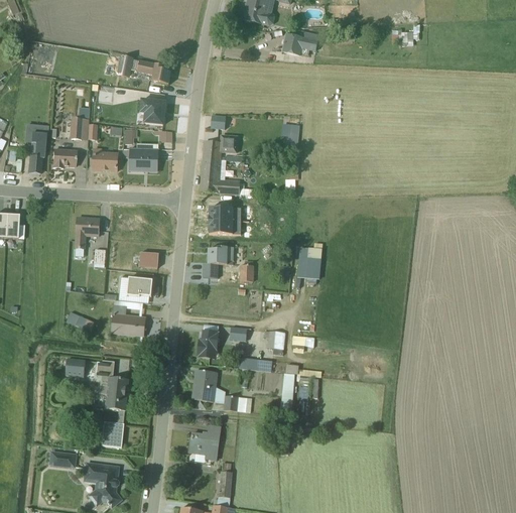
[(246,0),(242,18),(271,26),(274,16),(270,15),(274,0),(282,0),(290,2),(290,0),(246,0)]
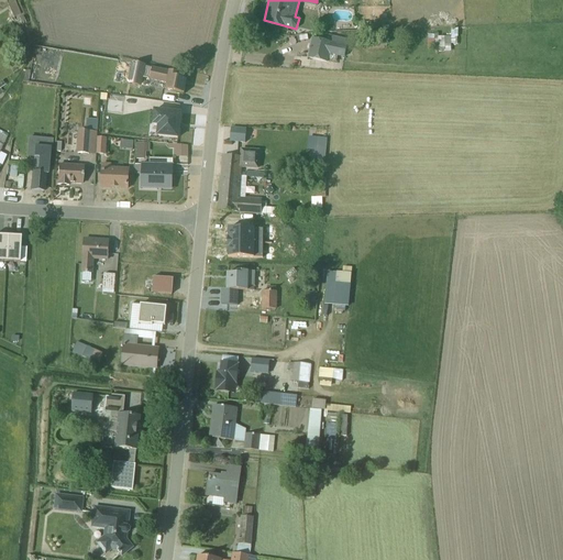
[(327,61),(328,58),(337,61),(338,54),(344,55),(348,39),(328,34),(327,40),(311,36),(307,56),(327,61)]
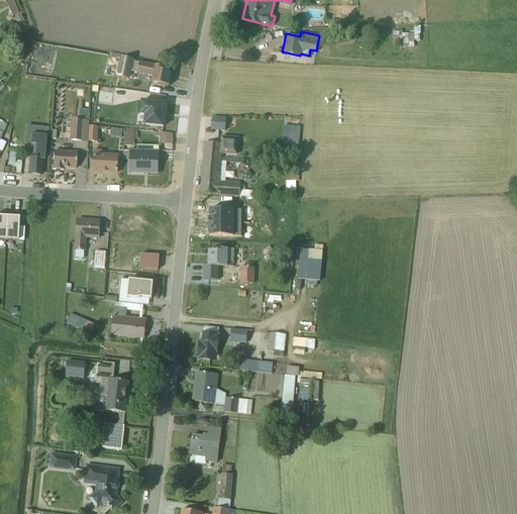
[(413,32),(401,32),(402,44),(413,43),(413,32)]
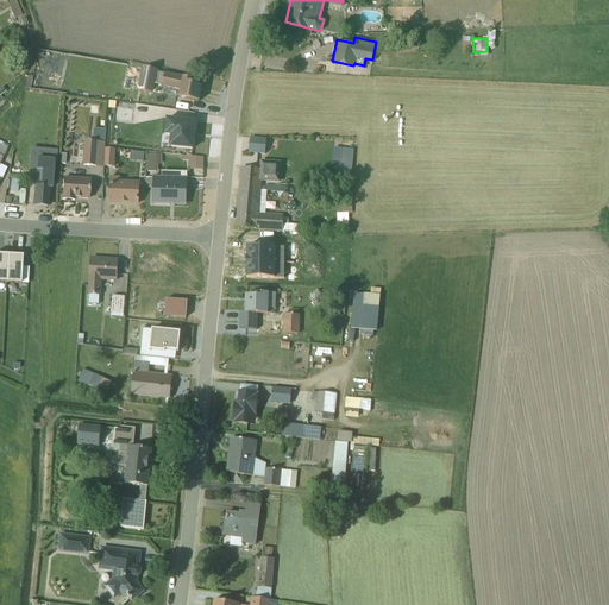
[(44,74),(56,76),(60,50),(38,46),(33,76),(43,79),(44,74)]
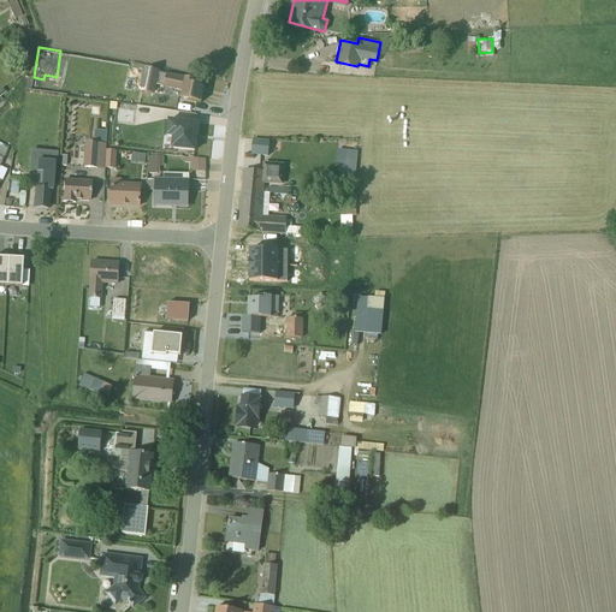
[(152,90),(157,70),(146,67),(141,88),(152,90)]
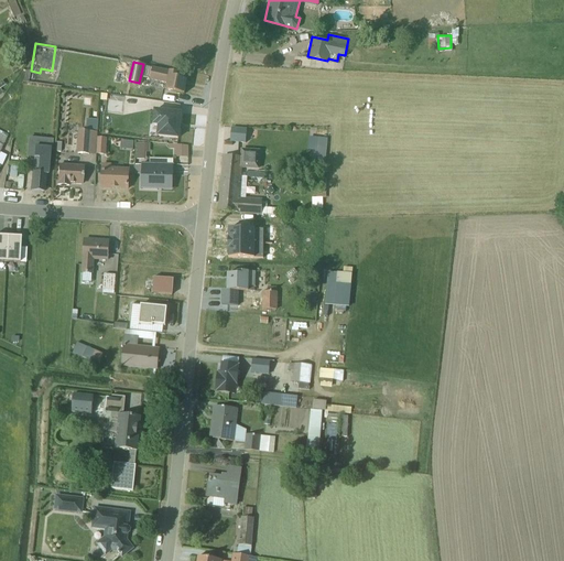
[(179,72),(152,66),(149,78),(166,82),(165,88),(184,93),(187,78),(177,76),(179,72)]
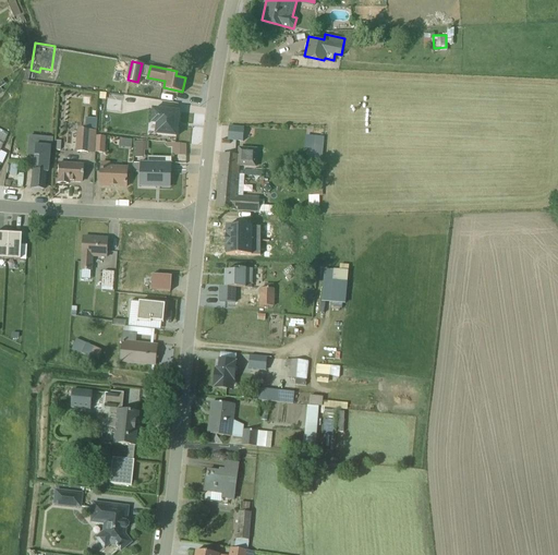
[(179,110),(152,108),(149,123),(156,123),(155,133),(177,135),(179,110)]
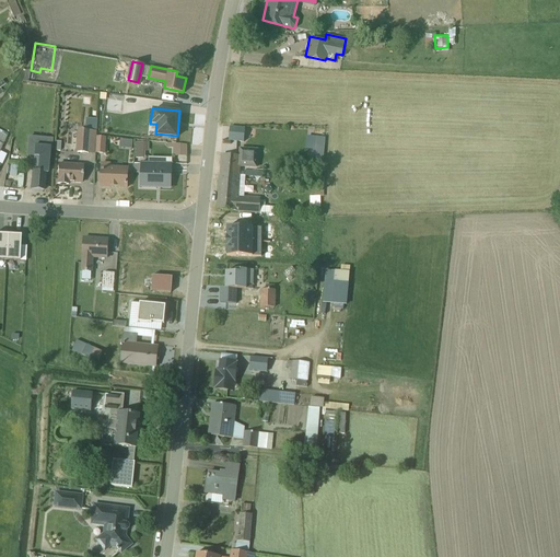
[(98,125),(98,115),(88,114),(86,125),(98,125)]
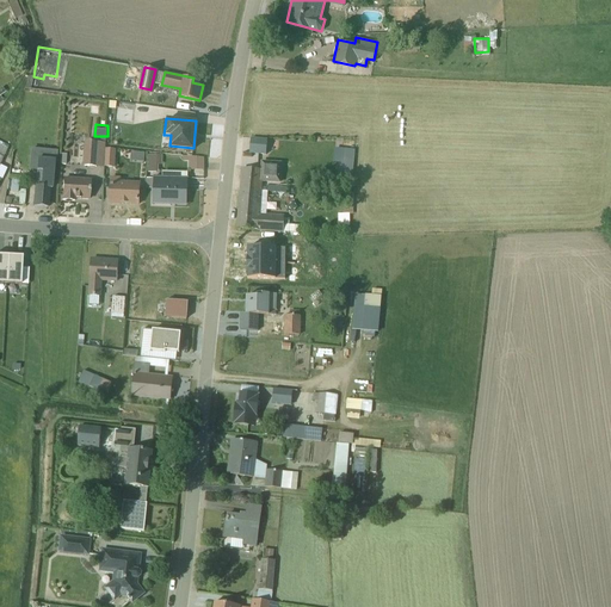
[(266,137),(251,136),(250,152),(264,153),(266,137)]
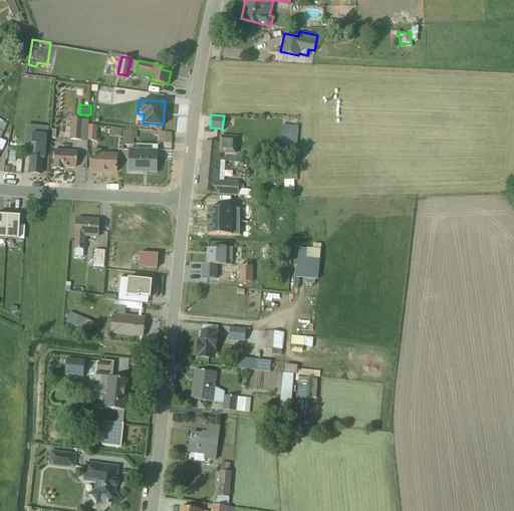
[(85,140),(87,118),(71,117),(70,139),(85,140)]
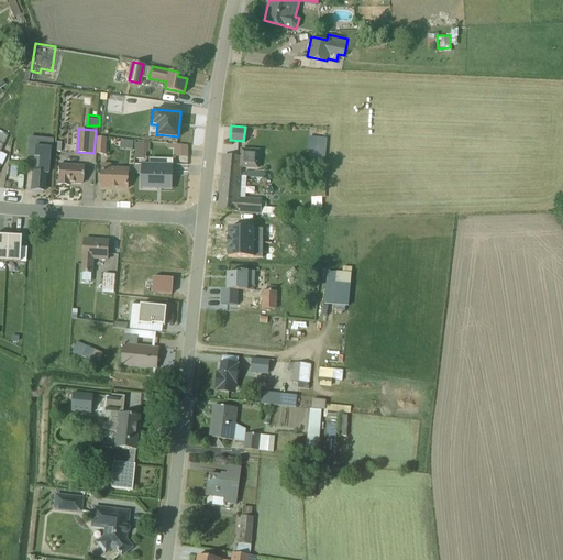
[(309,133),(309,160),(327,161),(328,133),(309,133)]
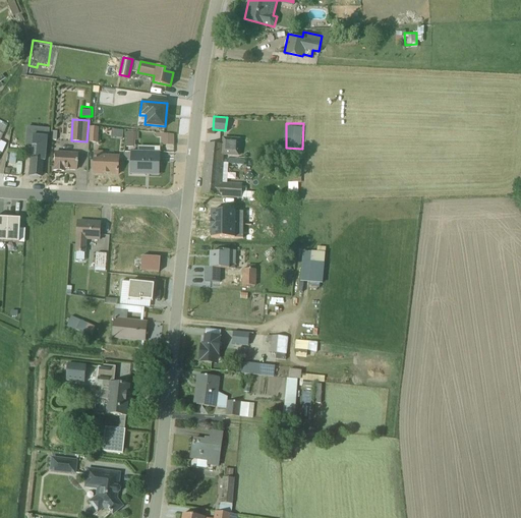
[(99,125),(90,125),(89,140),(98,140),(99,125)]
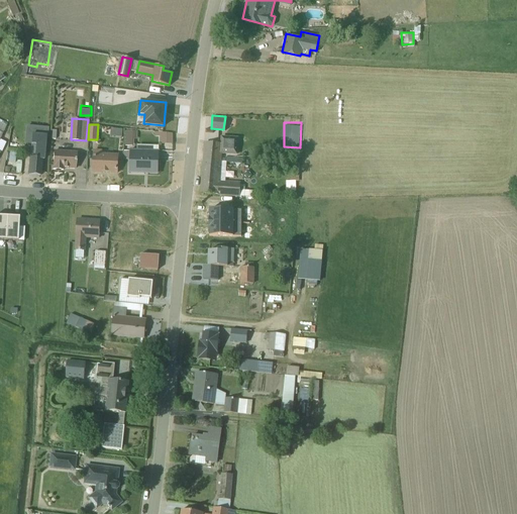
[(134,143),(135,136),(137,136),(137,128),(125,127),(125,142),(134,143)]
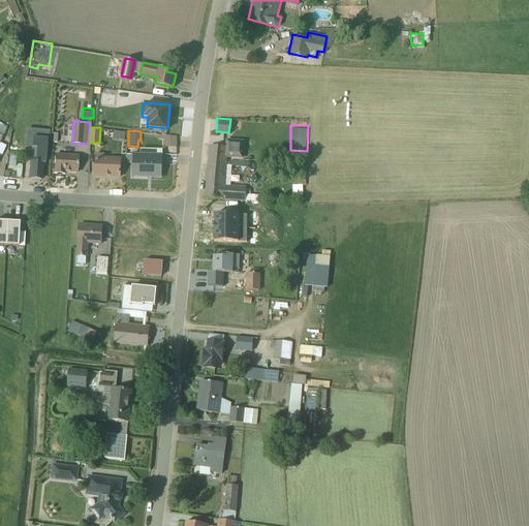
[(164,144),(178,144),(178,131),(159,132),(159,136),(164,135),(164,144)]
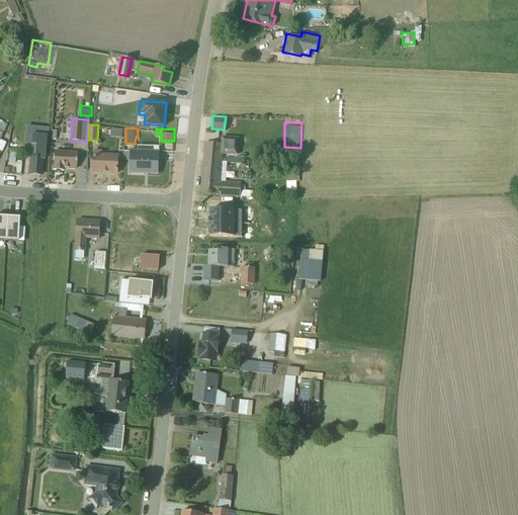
[(45,134),(25,133),(24,142),(30,143),(28,173),(38,174),(39,158),(42,158),(45,134)]
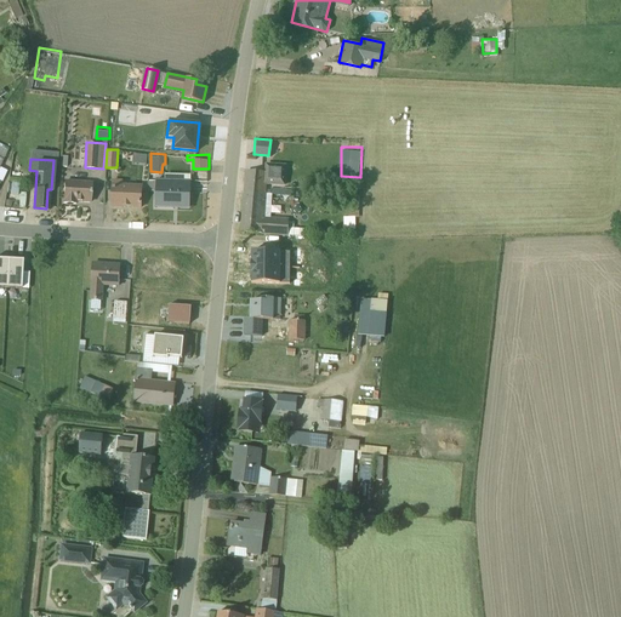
[(265,163),(265,171),(246,170),(244,190),(266,193),(267,183),(284,184),(286,164),(265,163)]
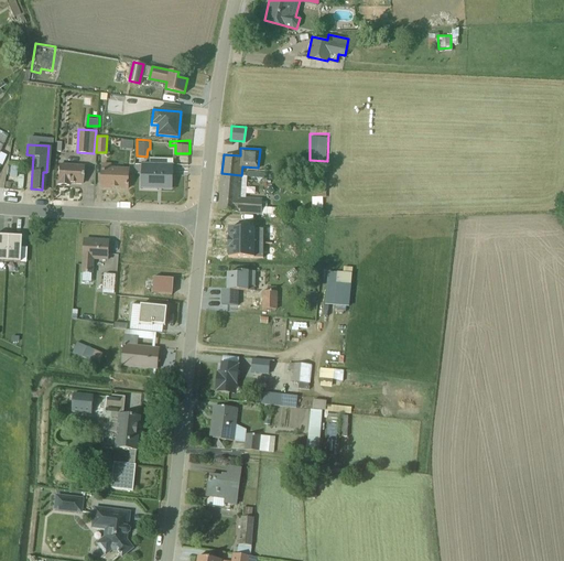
[(101,161),(101,186),(128,187),(129,166),(110,165),(110,162),(101,161)]
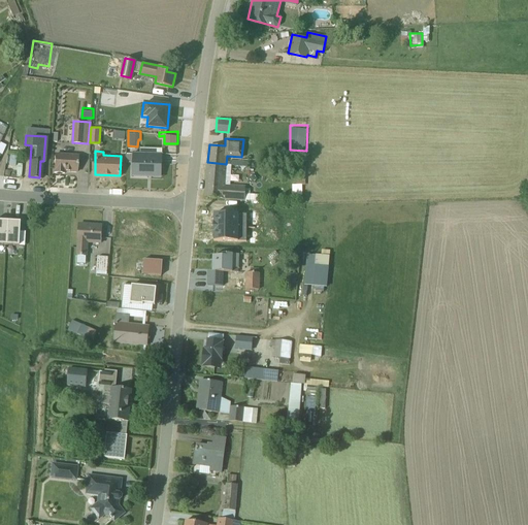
[(55,152),(54,172),(64,173),(64,170),(75,170),(76,153),(55,152)]
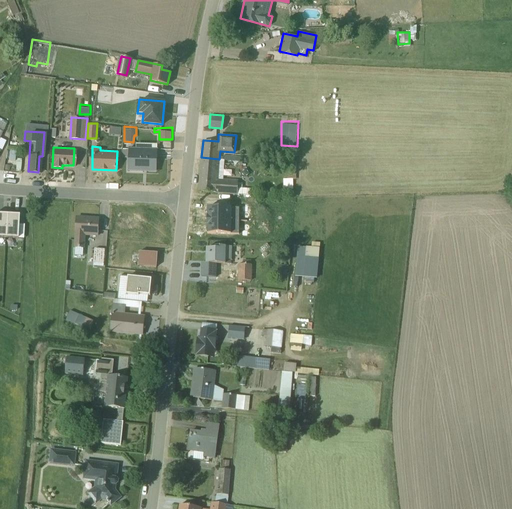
[(127,156),(126,170),(155,171),(157,148),(123,147),(122,156),(127,156)]
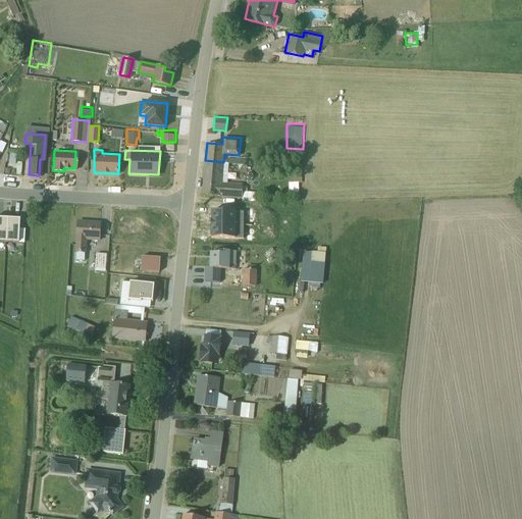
[(223,162),(205,160),(202,194),(251,198),(251,191),(242,191),(243,183),(222,180),(223,162)]
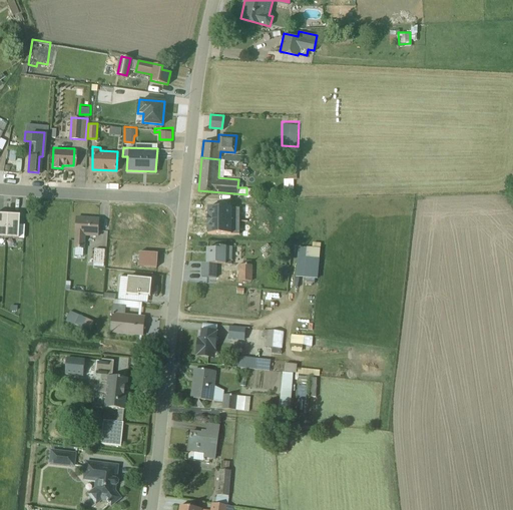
[(285,176),(285,186),(295,185),(294,175),(285,176)]
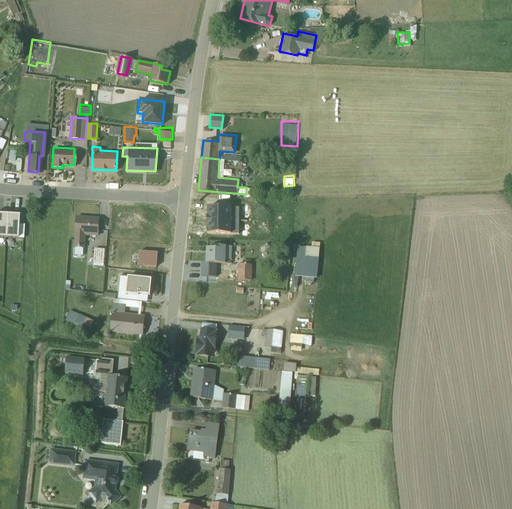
[(207,206),(207,232),(238,232),(238,206),(207,206)]
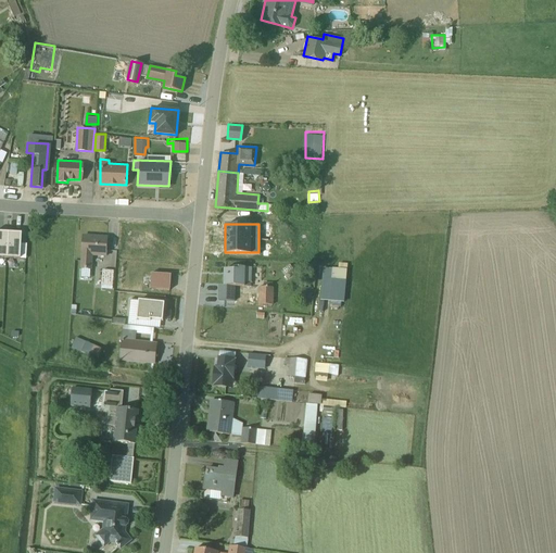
[(20,231),(5,230),(4,256),(19,258),(20,231)]
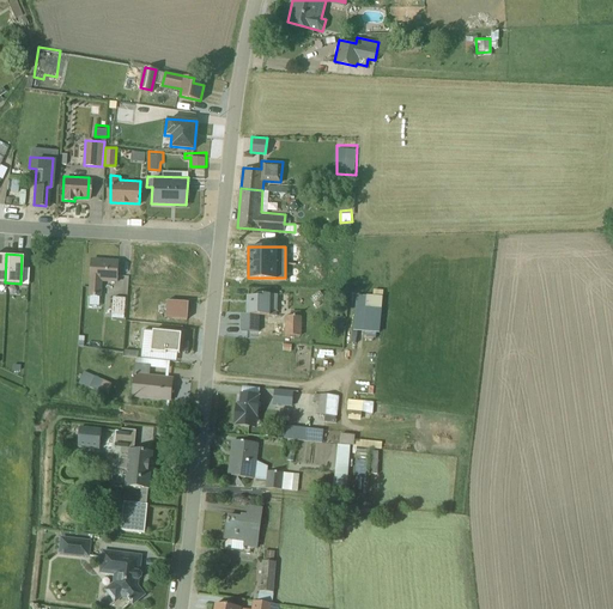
[(101,298),(102,281),(117,282),(119,261),(91,260),(89,297),(101,298)]
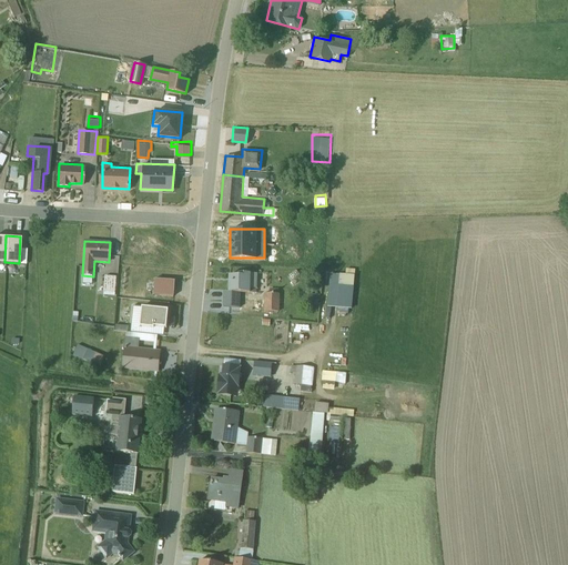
[(351,306),(354,268),(344,266),(343,273),(331,272),(327,304),(351,306)]
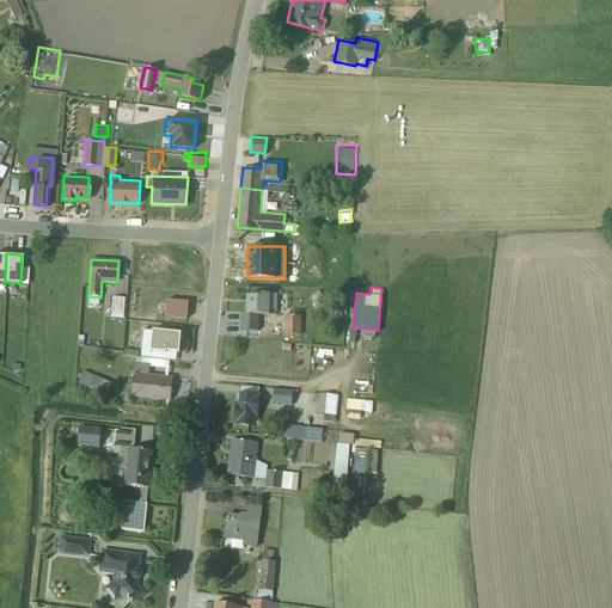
[(256,295),(246,295),(246,312),(276,313),(276,293),(256,293),(256,295)]
